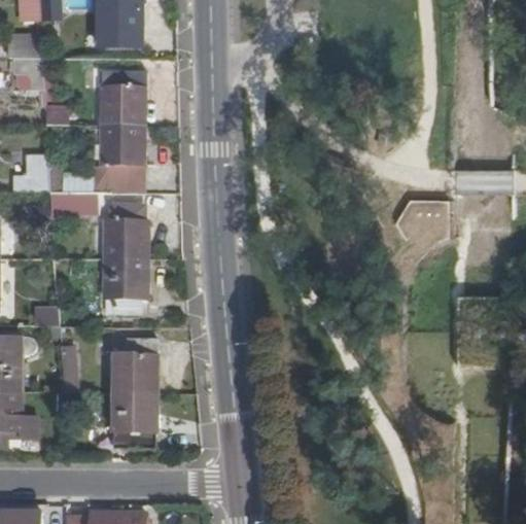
[(42,23),(42,21),(40,0),(28,0),(29,24),(42,23)]
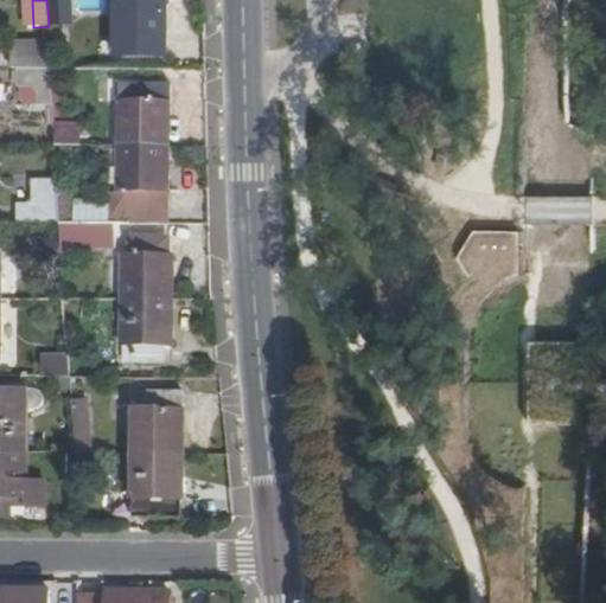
[(46,0),(49,24),(71,24),(70,0),(46,0)]
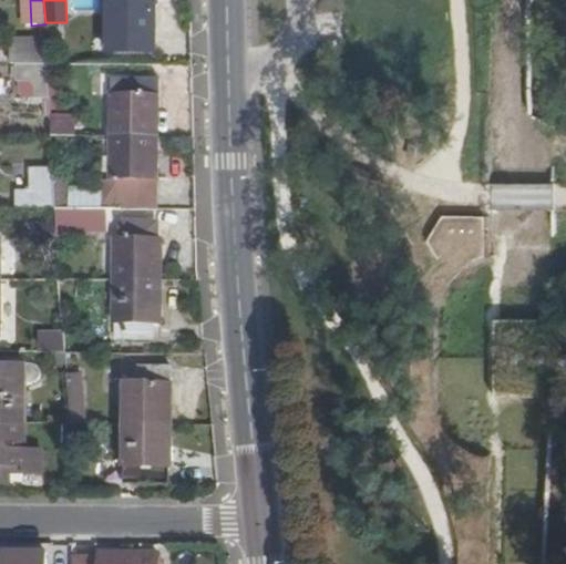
[(107,0),(107,32),(121,32),(121,50),(146,50),(146,30),(153,30),(153,0),(107,0)]
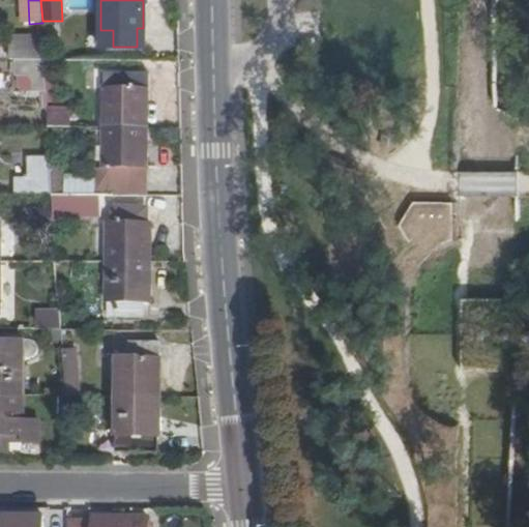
[(100,47),(113,47),(113,30),(100,30),(100,47)]
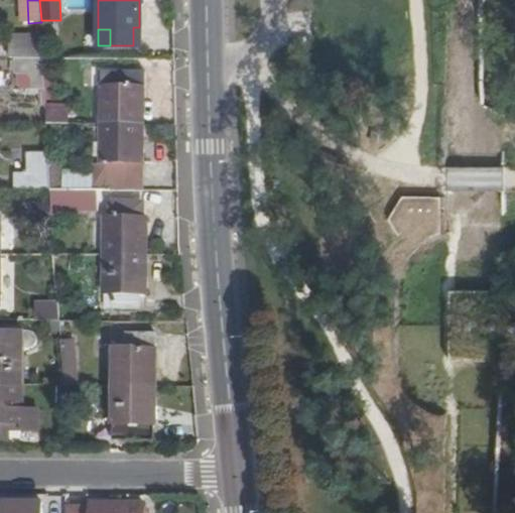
[(14,43),(15,57),(42,57),(42,43),(14,43)]
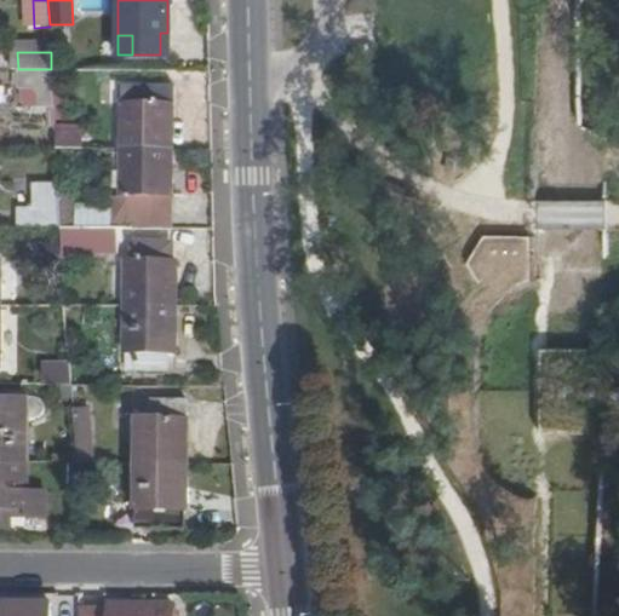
[(51,69),(18,69),(18,86),(38,86),(38,105),(52,105),(51,69)]
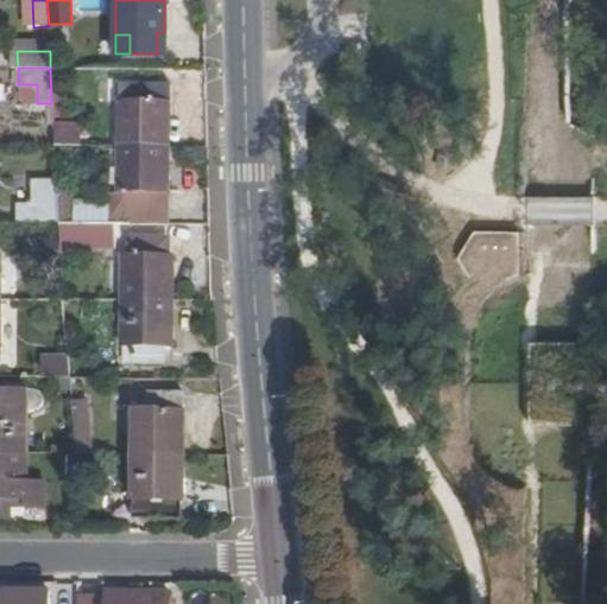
[(133,102),(120,102),(119,145),(166,145),(166,103),(170,103),(170,84),(133,84),(133,102)]
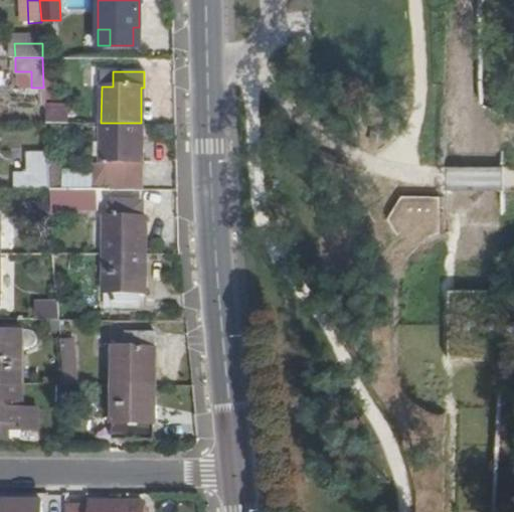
[(113,87),(113,71),(102,71),(102,87),(113,87)]
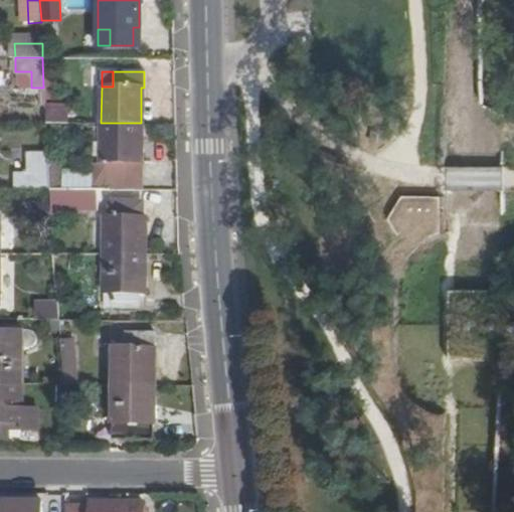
[(67,109),(44,109),(45,123),(67,123),(67,109)]
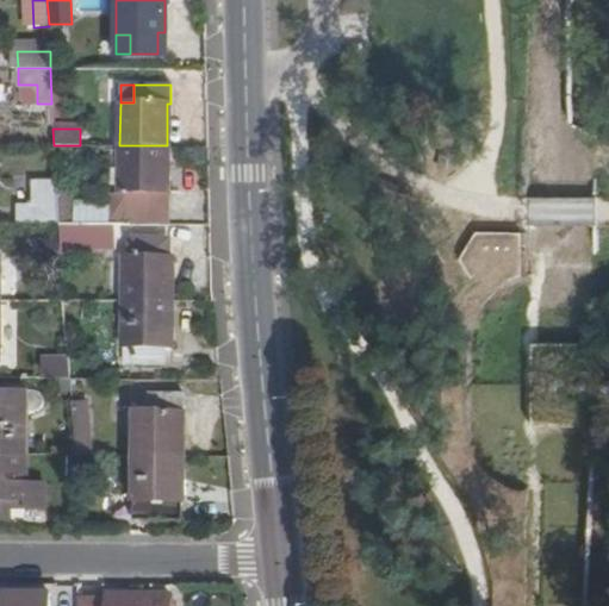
[(167,145),(119,145),(119,207),(160,207),(159,188),(167,188),(167,145)]
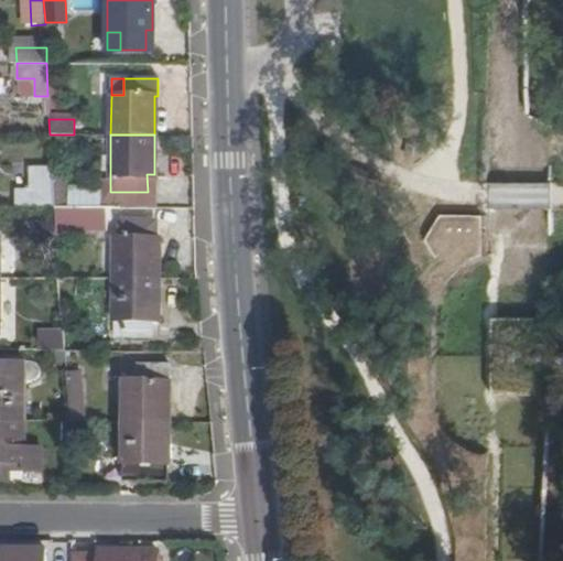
[(17,191),(15,205),(52,205),(51,185),(51,169),(32,169),(32,191),(17,191)]
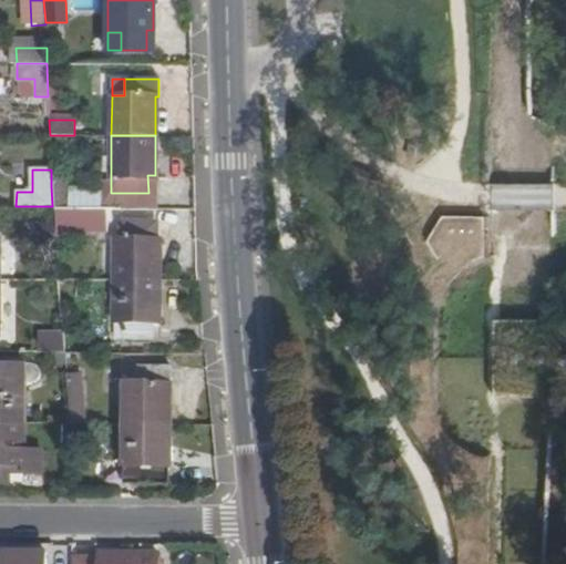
[(111,193),(111,207),(154,207),(155,175),(147,175),(148,193),(111,193)]
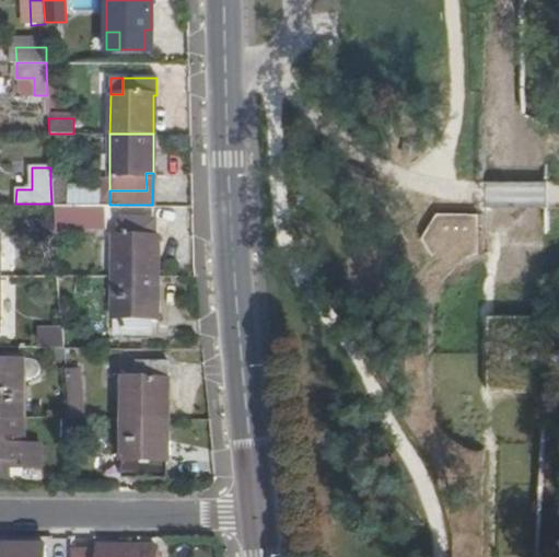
[(70,202),(101,202),(101,176),(70,175),(70,202)]
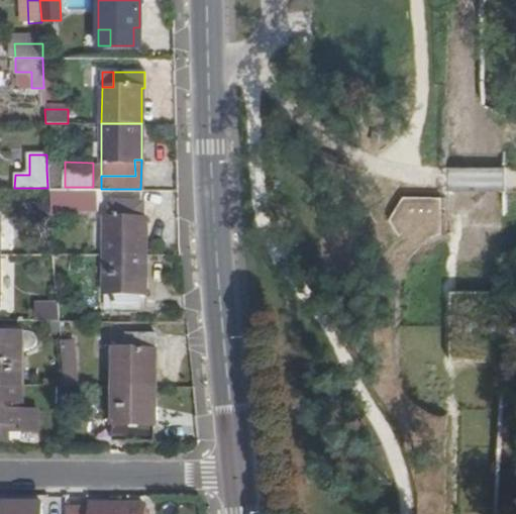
[(46,170),(47,188),(58,188),(58,170),(46,170)]
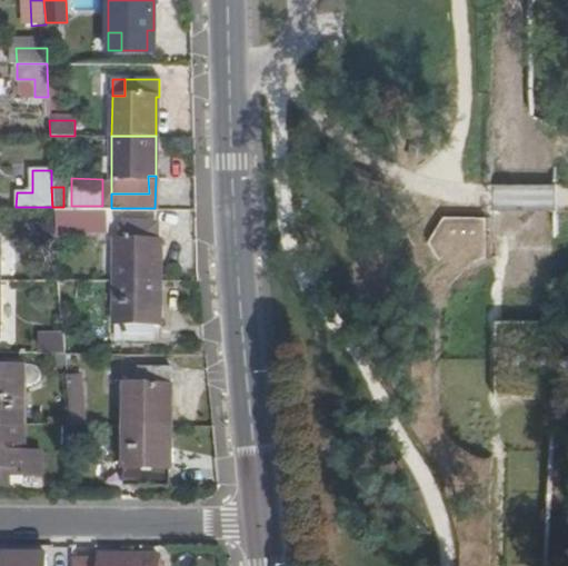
[(106,208),(63,207),(52,207),(55,231),(107,231),(106,208)]
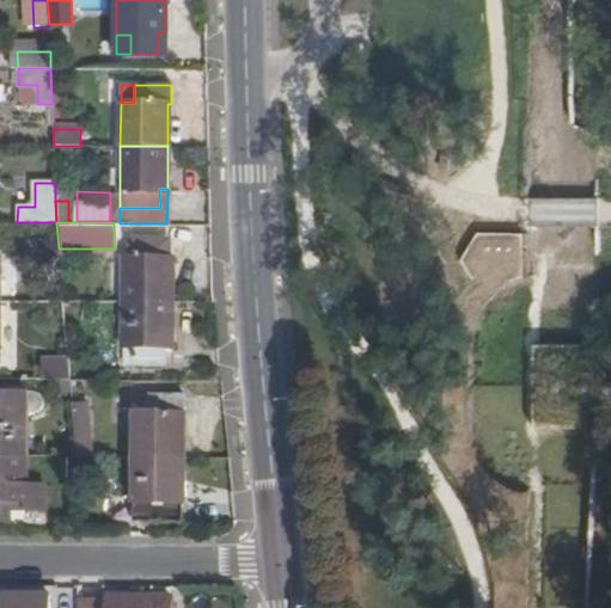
[(123,301),(172,302),(173,258),(166,258),(166,240),(138,239),(138,258),(124,258),(123,301)]
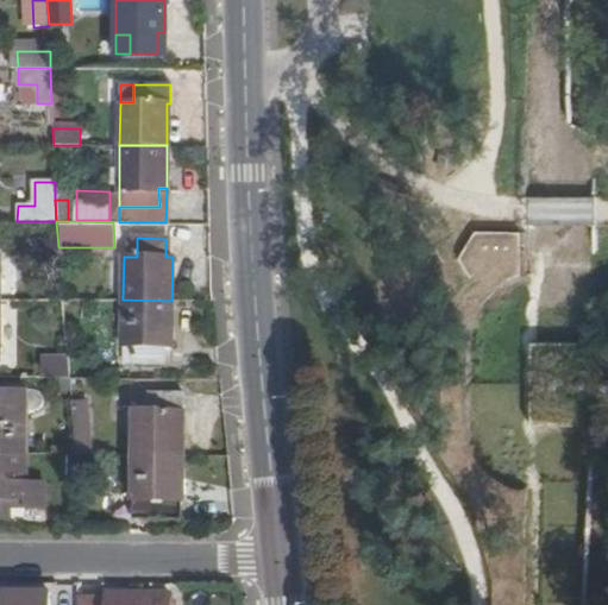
[(171,342),(171,301),(123,300),(123,342),(137,342),(137,363),(163,363),(163,342),(171,342)]
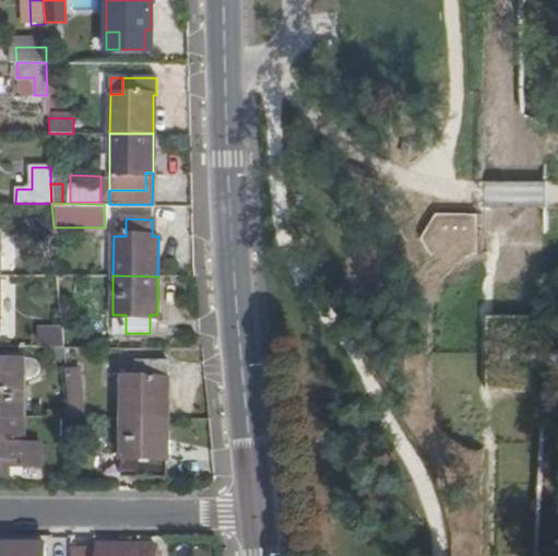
[(38,345),(66,345),(63,328),(38,328),(38,345)]
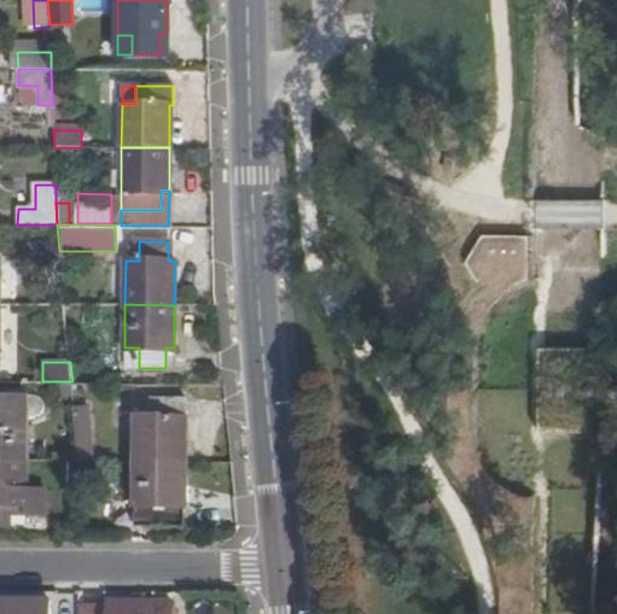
[(0,458),(25,458),(25,398),(0,398),(0,458)]
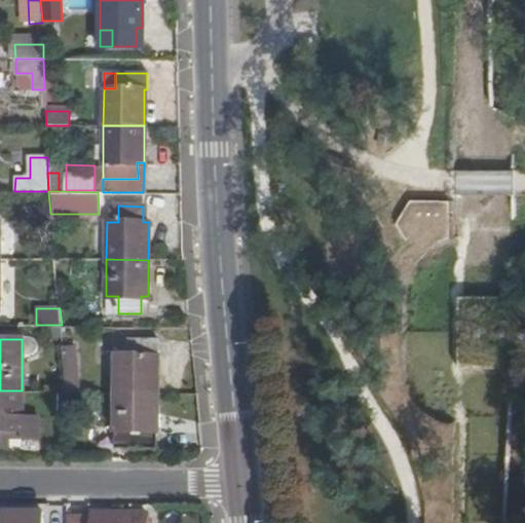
[(117,356),(117,391),(157,390),(157,339),(128,339),(127,356),(117,356)]
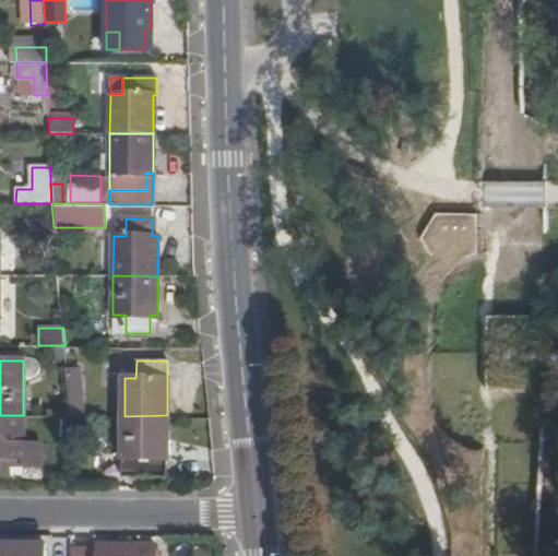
[(66,368),(67,377),(81,378),(81,368),(66,368)]
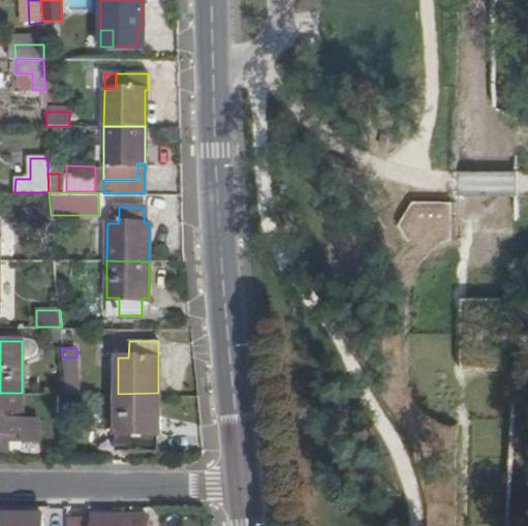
[(63,393),(76,394),(76,358),(63,357),(63,393)]
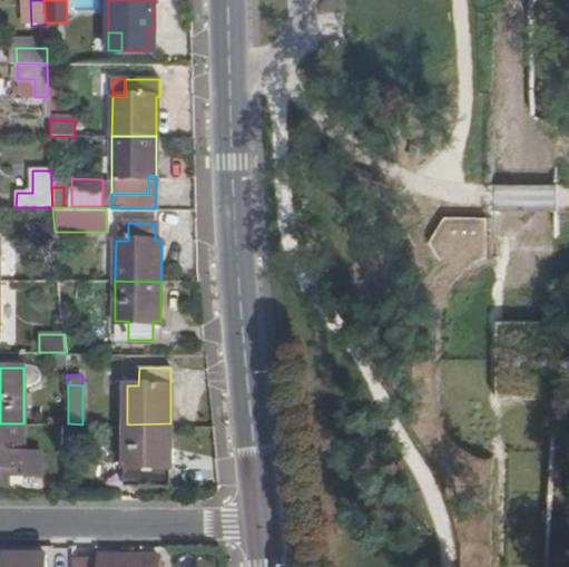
[(0,482),(10,484),(10,473),(41,473),(41,450),(23,449),(23,423),(0,423),(0,482)]
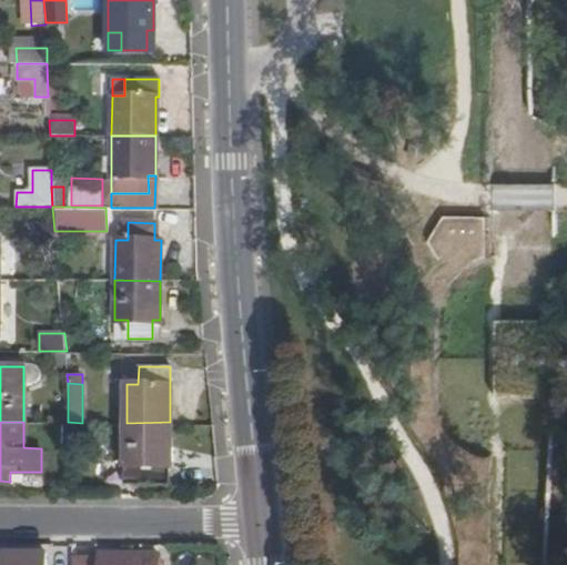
[(170,422),(127,423),(125,482),(166,482),(165,464),(169,464),(170,422)]
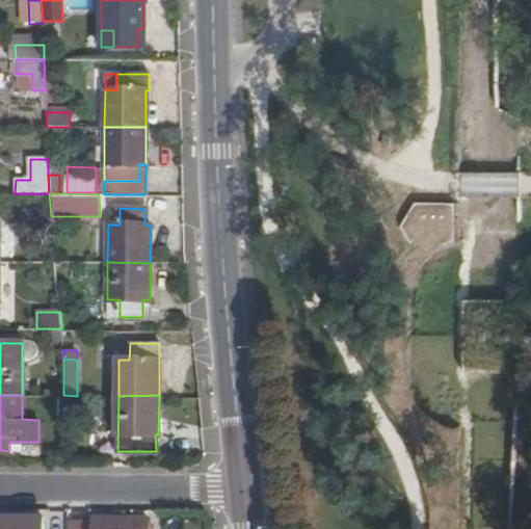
[(41,528),(42,519),(3,517),(3,522),(0,522),(0,528),(41,528)]
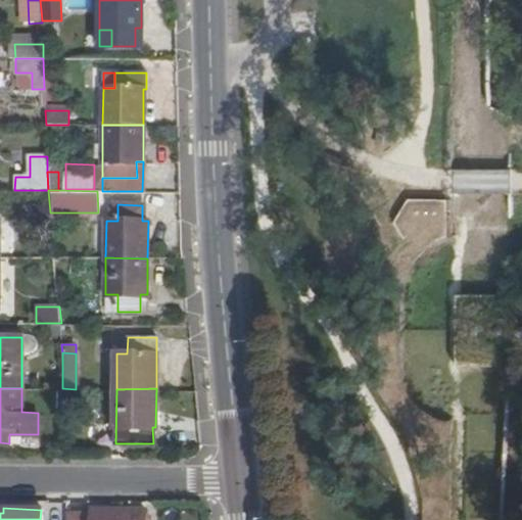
[(145,510),(92,509),(92,519),(144,519),(145,513),(145,510)]
